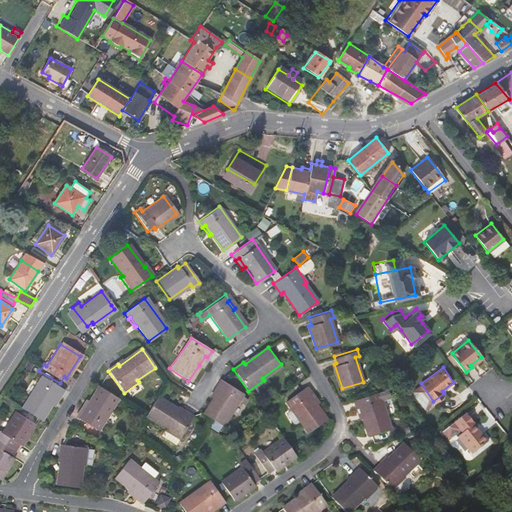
[(58,398),(62,392),(40,378),(20,411),(39,422),(49,406),(55,396),(58,398)]
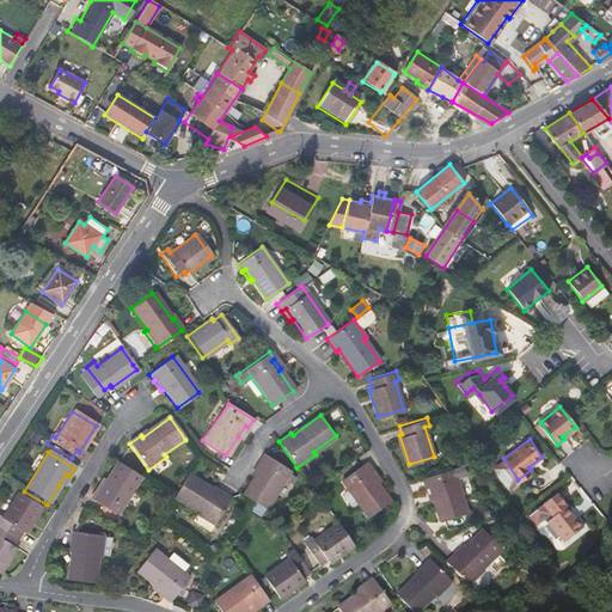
[(265,508),(283,478),(291,483),(294,476),(288,472),(289,470),(264,454),(259,463),(262,464),(256,475),(243,495),(254,501),(265,508)]
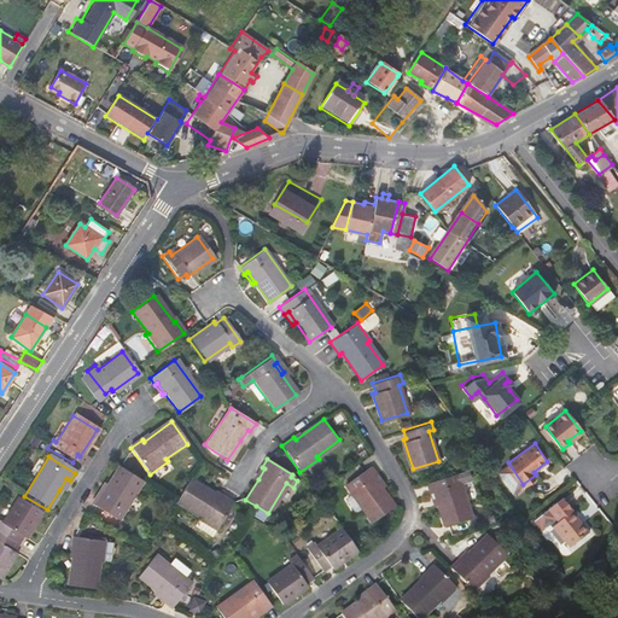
[(369,465),(343,483),(369,520),(392,505),(378,485),(371,474),(374,472),(369,465)]
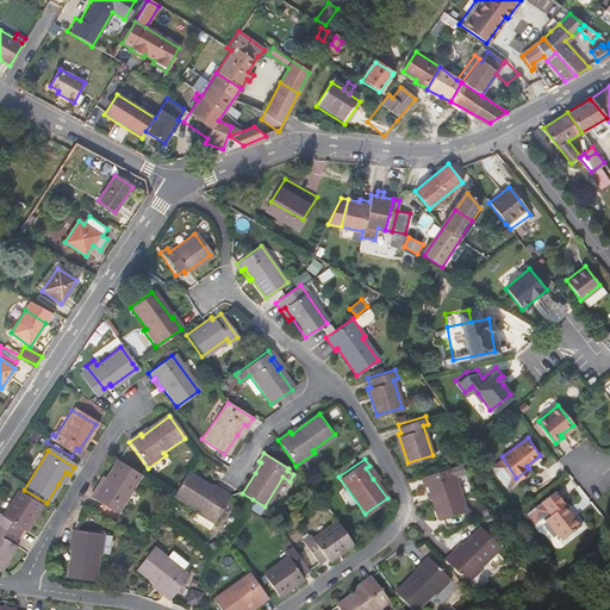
[(91,497),(116,511),(139,473),(118,460),(105,480),(98,491),(95,489),(91,497)]
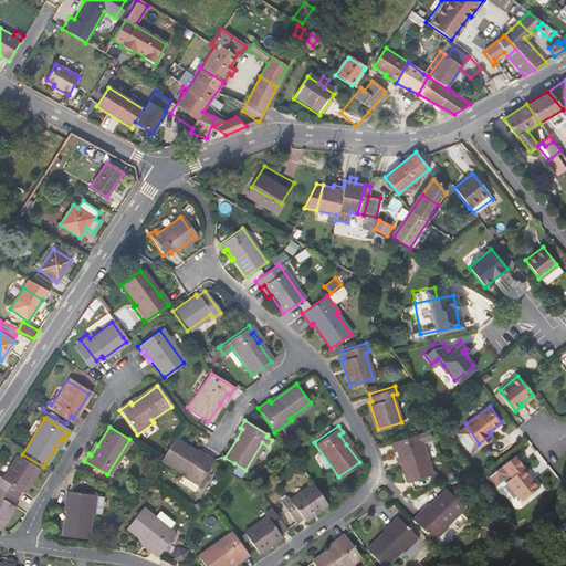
[(233,437),(237,439),(242,429),(240,428),(233,437)]
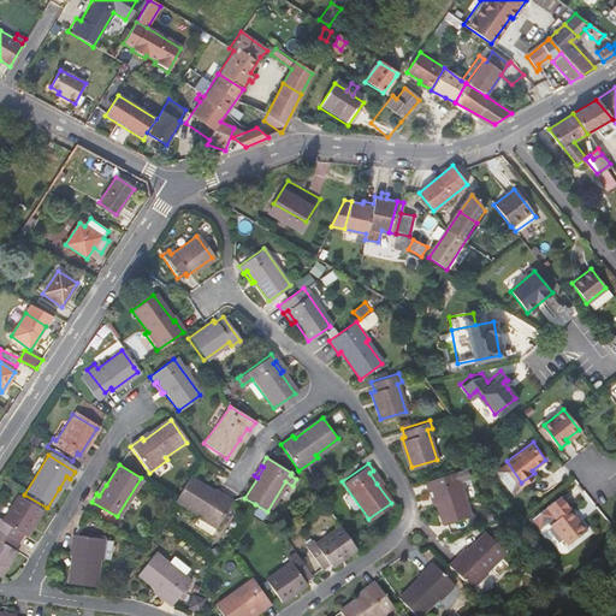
[(462,466),(454,469),(425,478),(428,487),(432,486),(436,498),(443,521),(467,514),(456,475),(465,473),(462,466)]
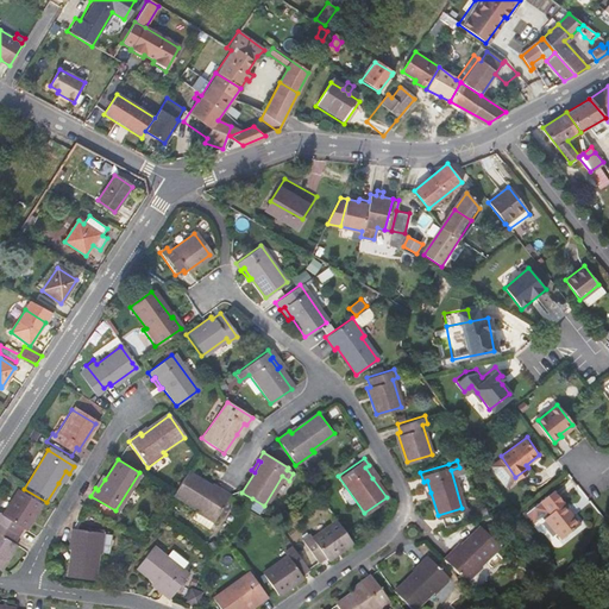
[(365,468),(372,478),(376,476),(369,465),(365,468)]
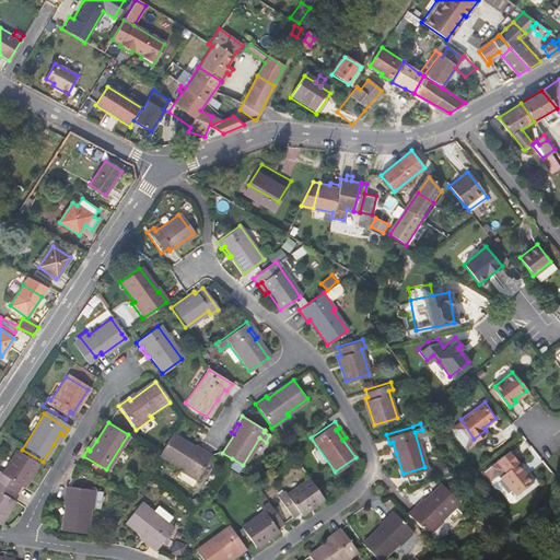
[(58,444),(63,435),(60,433),(54,444),(57,446),(58,444)]
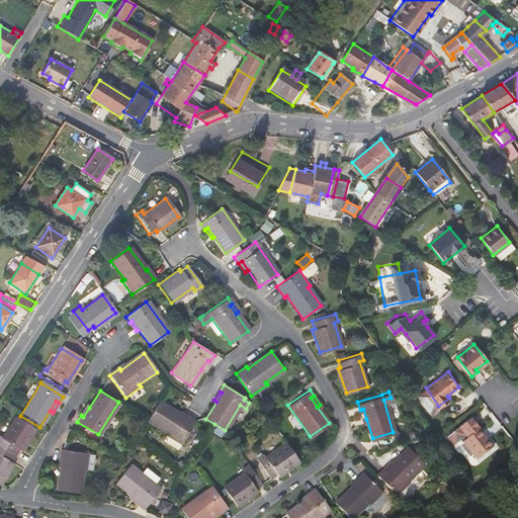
[(86,406),(81,415),(83,417),(89,408),(86,406)]
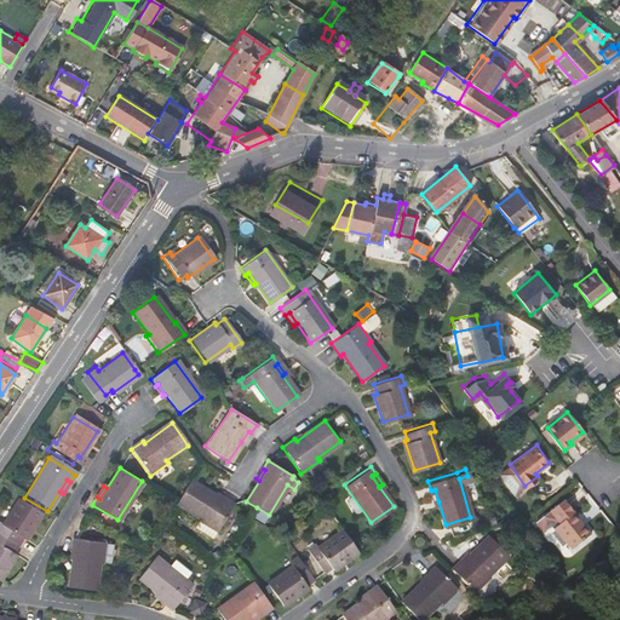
[(251,517),(252,516),(239,507),(237,509),(208,492),(195,515),(217,529),(216,532),(235,544),(251,517)]
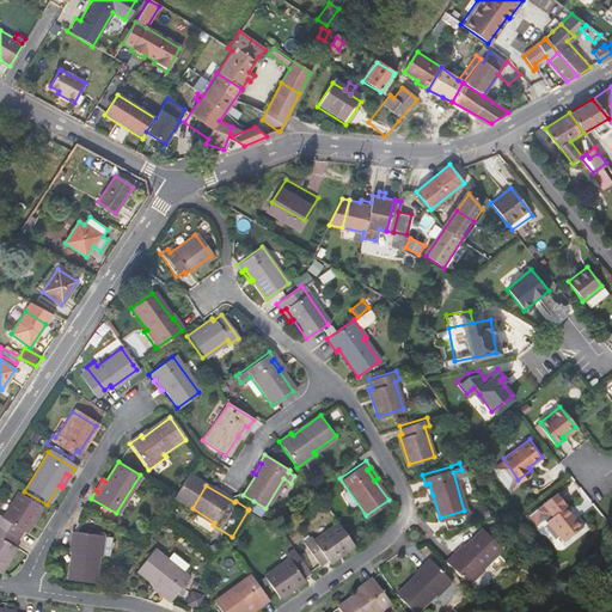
[(563,543),(583,527),(557,495),(530,516),(538,526),(552,515),(554,516),(546,521),(563,543)]
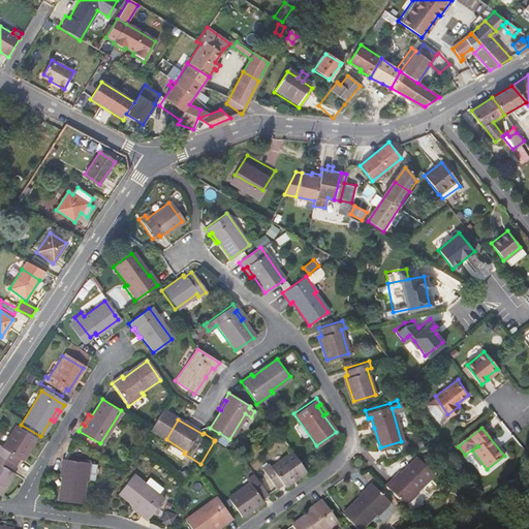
[(0,460),(13,468),(18,462),(20,463),(33,440),(13,429),(0,450),(0,460)]
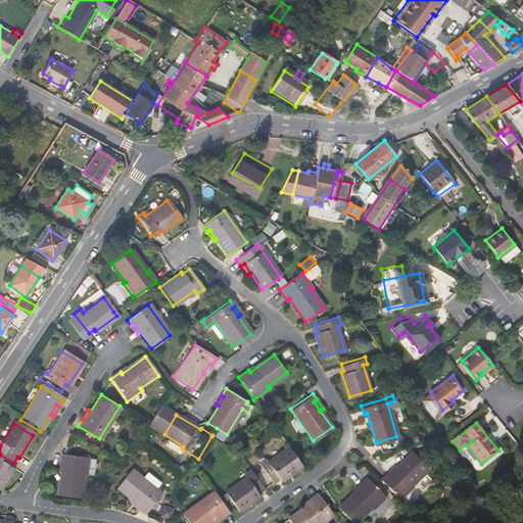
[(271,481),(278,477),(279,479),(300,464),(287,445),(266,461),(264,458),(257,462),(271,481)]
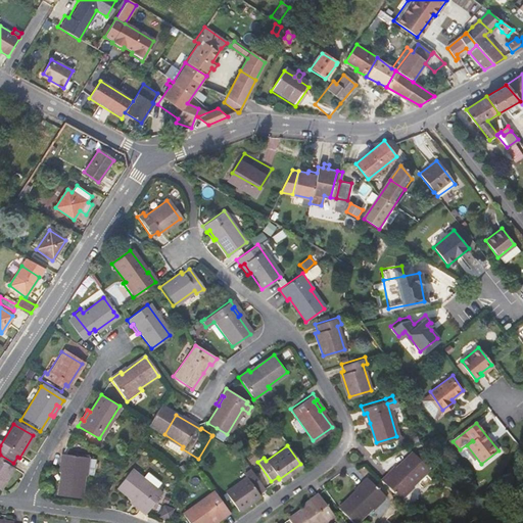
[(393,470),(391,469),(382,477),(401,497),(415,484),(413,482),(429,466),(414,450),(393,470)]
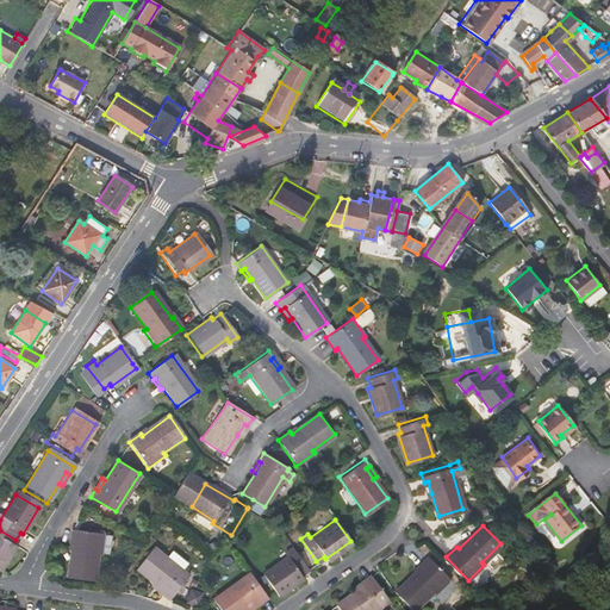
[(69,542),(73,543),(68,577),(93,580),(97,554),(100,554),(103,533),(70,529),(69,542)]
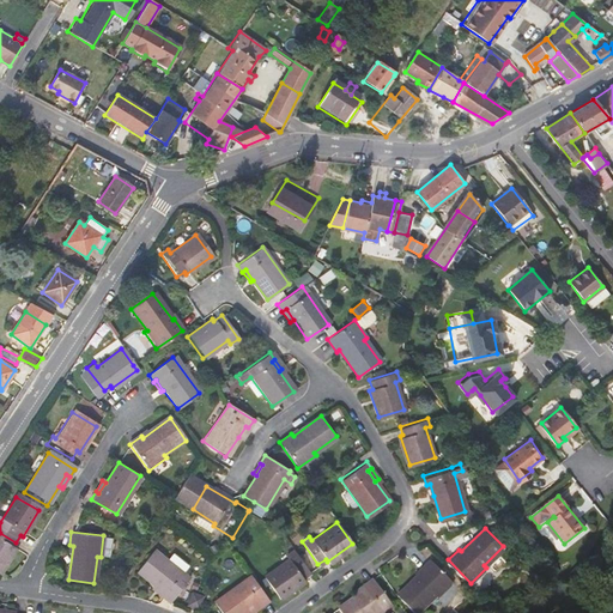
[(0,574),(13,552),(11,551),(16,542),(0,533),(0,574)]
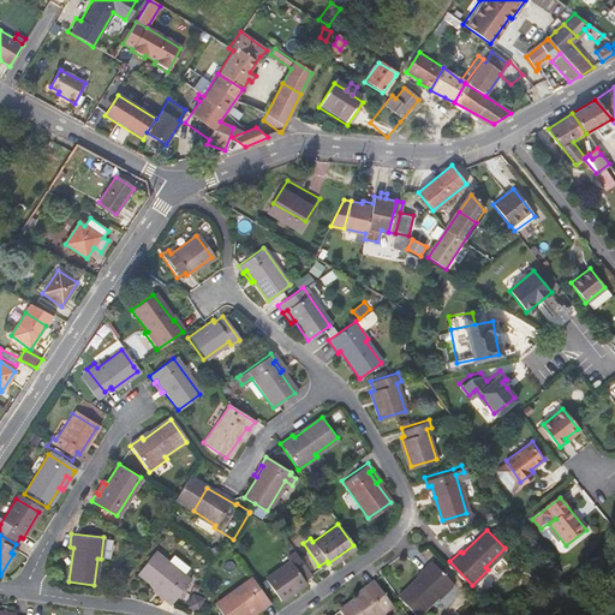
[(262,578),(279,601),(303,583),(302,580),(310,574),(293,550),(285,556),(287,560),(262,578)]
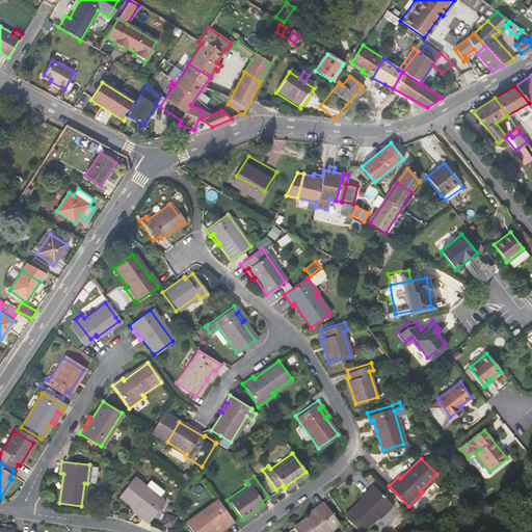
[(149,524),(166,503),(136,478),(122,496),(137,509),(145,515),(143,519),(149,524)]
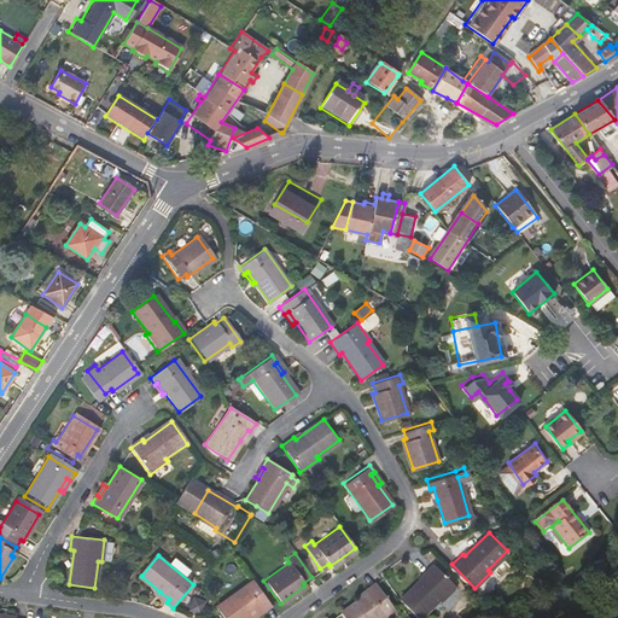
[(424,572),(425,575),(400,599),(419,617),(439,599),(441,601),(458,586),(435,561),(424,572)]
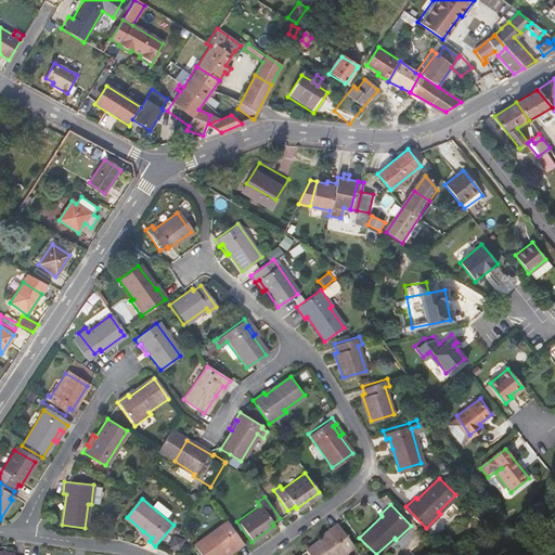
[(226,520),(193,545),(199,554),(218,554),(224,551),(233,544),(235,546),(242,542),(226,520)]
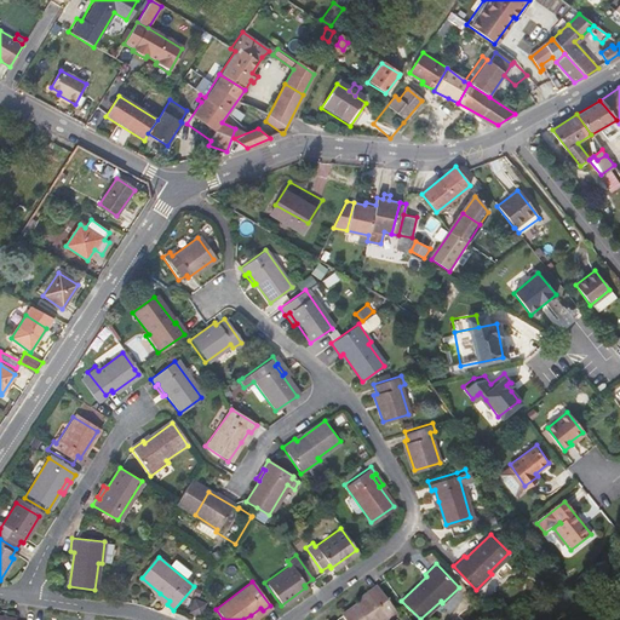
[(340,615),(343,619),(379,619),(394,610),(375,585),(368,591),(371,593),(360,601),(340,615)]
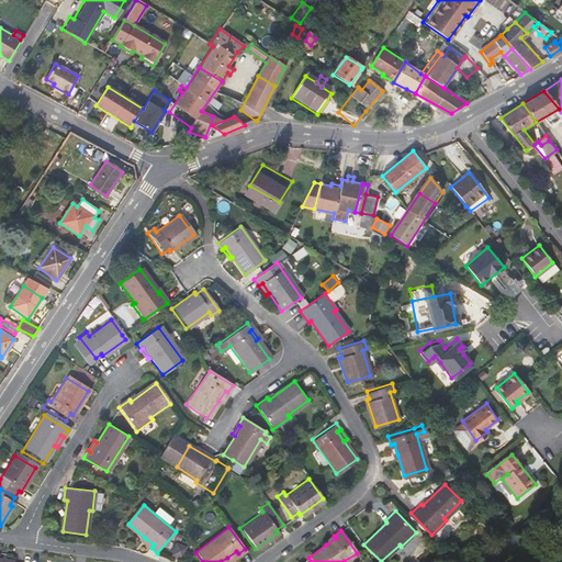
[(334,536),(324,542),(326,544),(336,538),(334,536)]
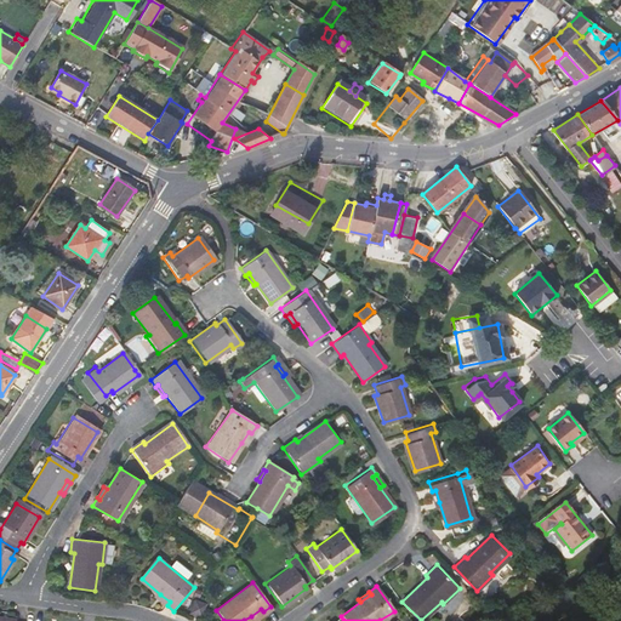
[(170,602),(160,594),(158,597),(167,605),(170,602)]
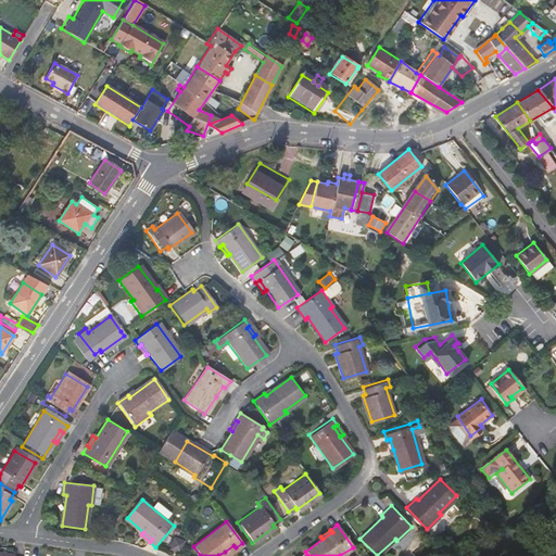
[(172,551),(180,553),(185,541),(176,539),(172,551)]
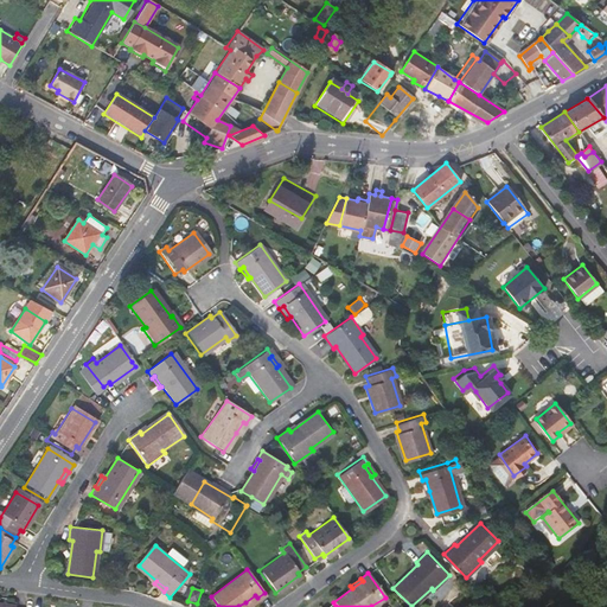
[(248,606),(257,598),(255,595),(246,602),(248,606)]
